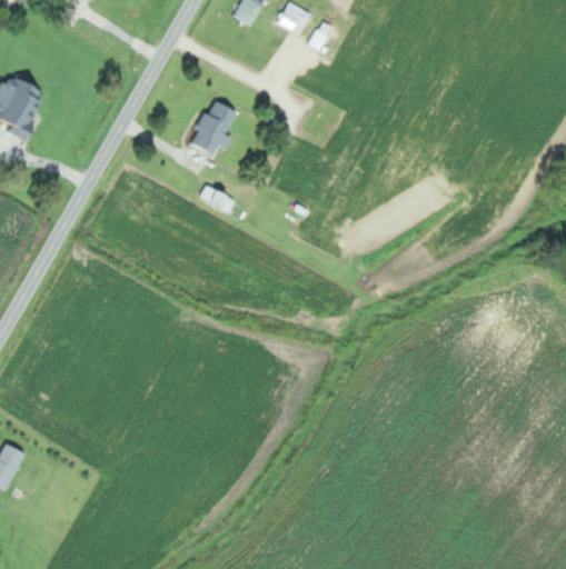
[(242,0),(232,16),(249,26),(261,6),(252,0),(242,0)]
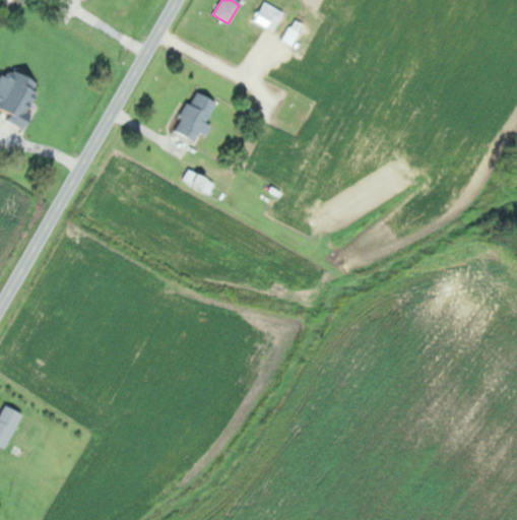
[(282,12),(262,1),(252,21),(272,31),(282,12)]
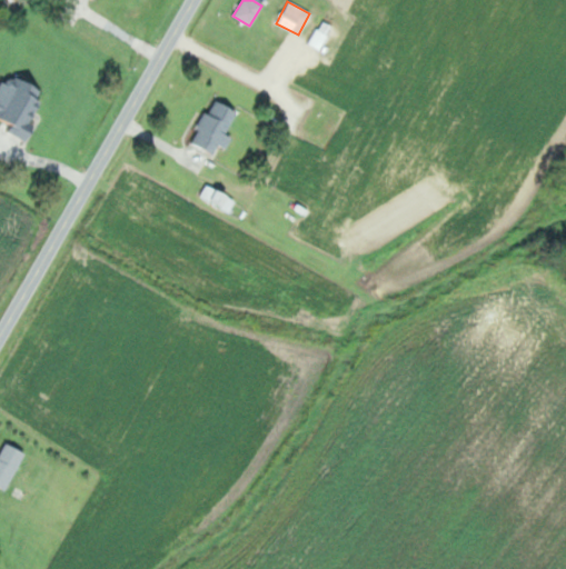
[(329,26),(319,21),(308,45),(318,49),(329,26)]
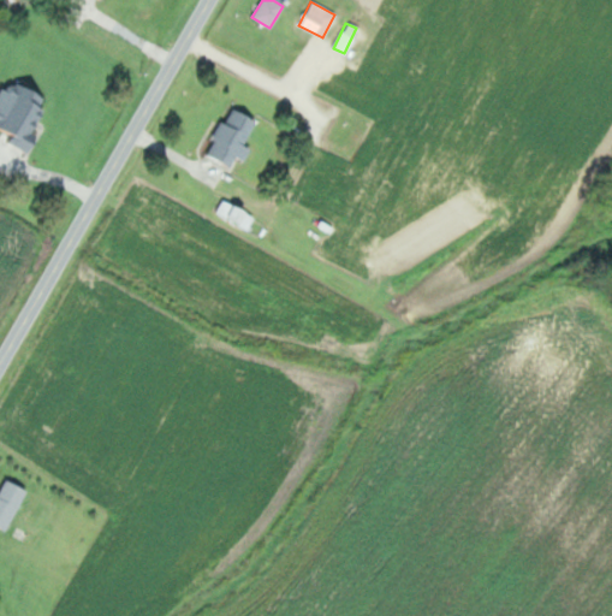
[(7,144),(27,152),(48,98),(5,80),(0,92),(0,128),(12,132),(7,144)]
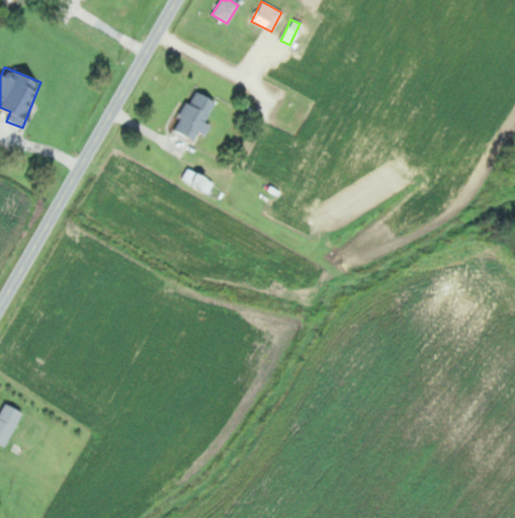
[(206,121),(215,100),(191,91),(176,132),(195,139),(198,132),(206,135),(210,123),(206,121)]
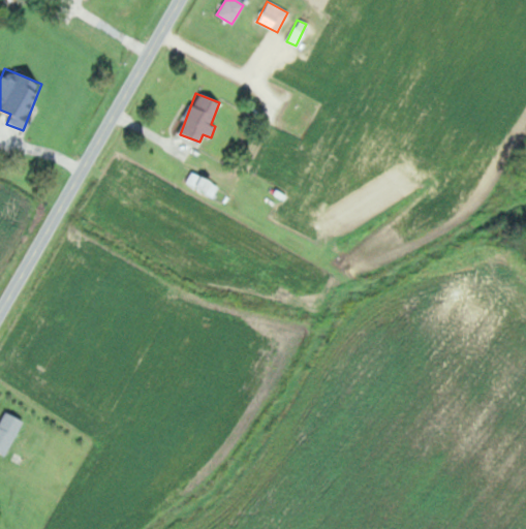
[(186,183),(213,196),(219,185),(191,172),(186,183)]
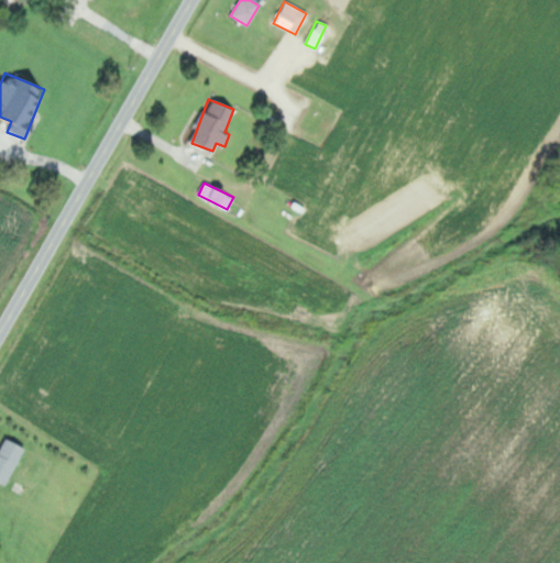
[(0,482),(6,485),(24,448),(3,437),(0,443),(0,482)]
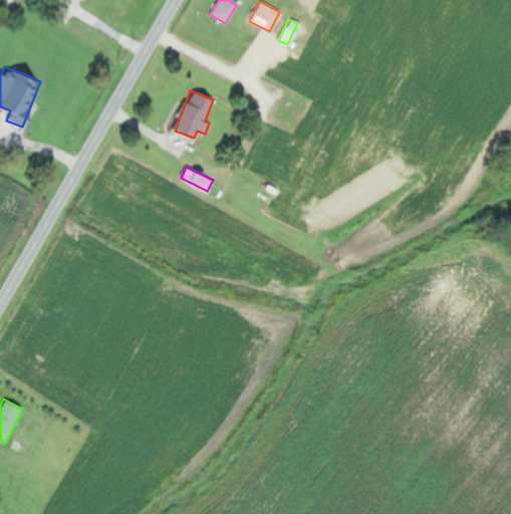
All buildings are outlined.
